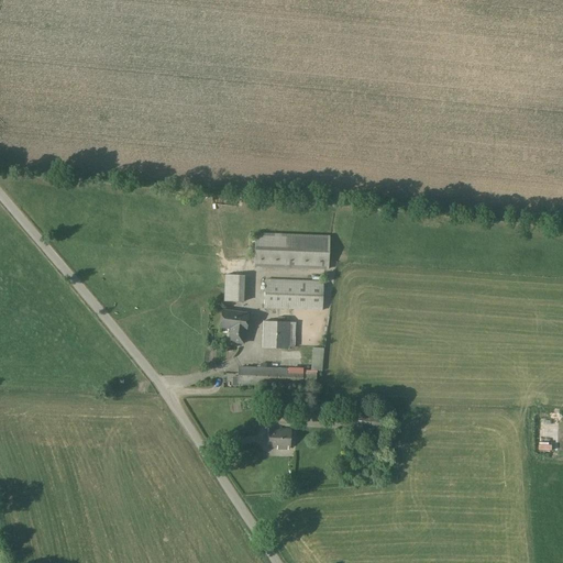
[(254,232),(253,256),(253,267),(328,269),(329,235),(254,232)]
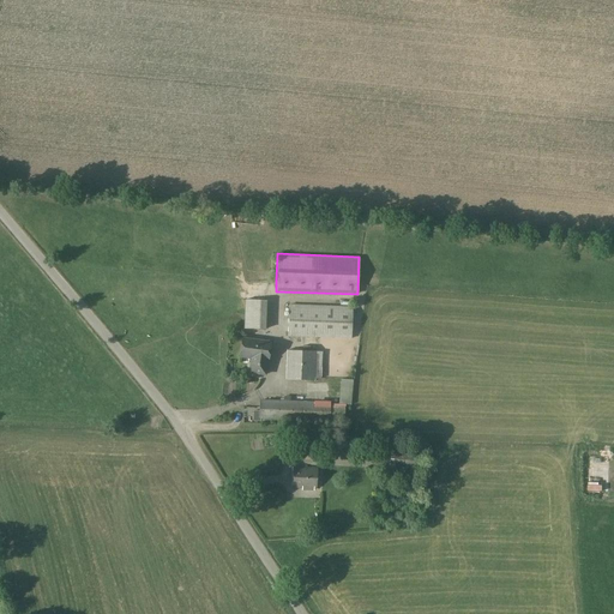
[(351,323),(353,307),(288,305),(288,337),(351,338),(351,323)]
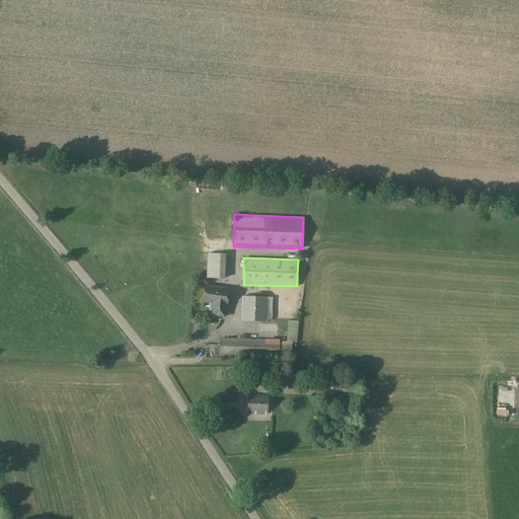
[(225,304),(227,290),(205,287),(203,301),(213,303),(211,314),(223,316),(225,304)]
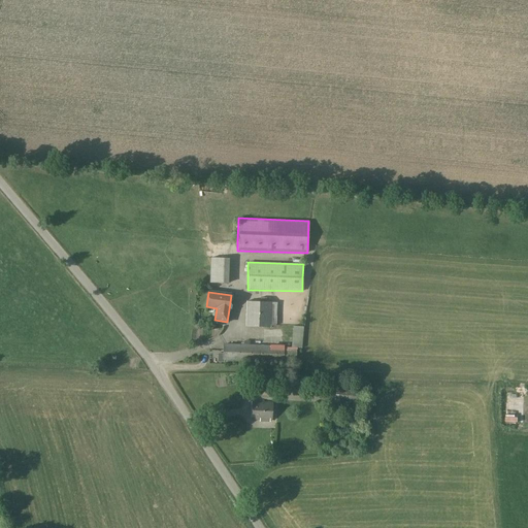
[(270,326),(271,302),(246,301),(245,327),(270,328),(270,326)]
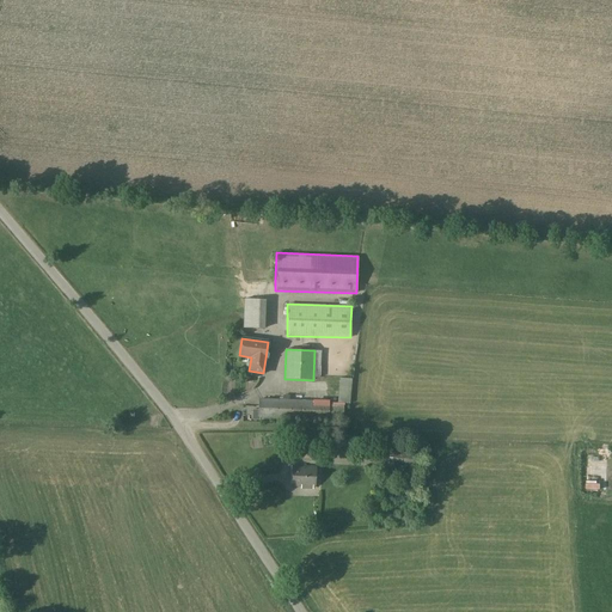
[(258,398),(257,410),(257,418),(258,418),(343,421),(343,403),(329,403),(329,401),(258,398)]
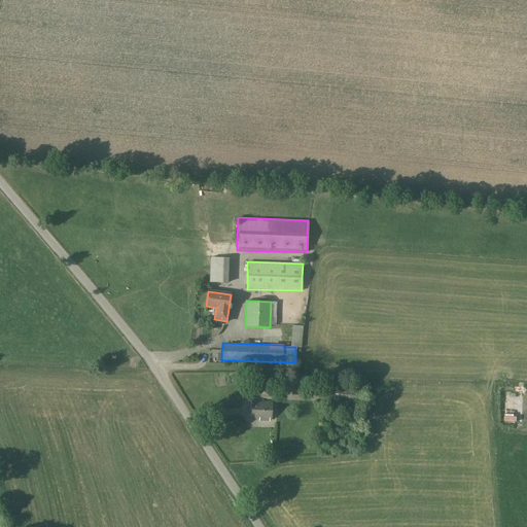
[(272,382),(254,382),(254,391),(272,391),(272,382)]
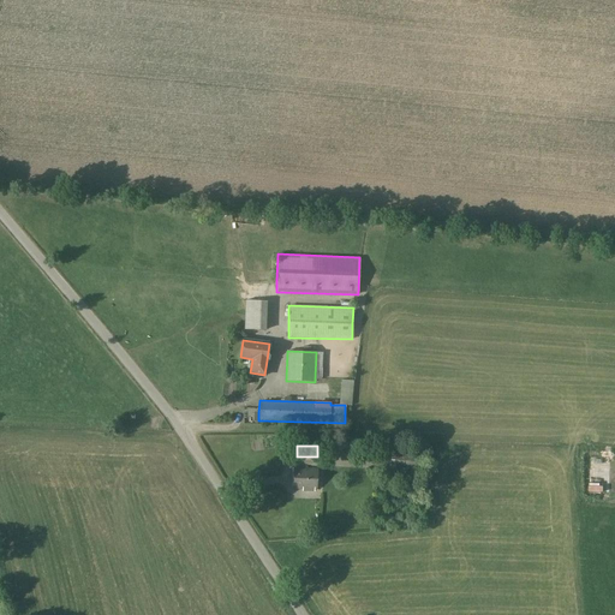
[(293,488),(316,489),(317,469),(293,467),(293,488)]
